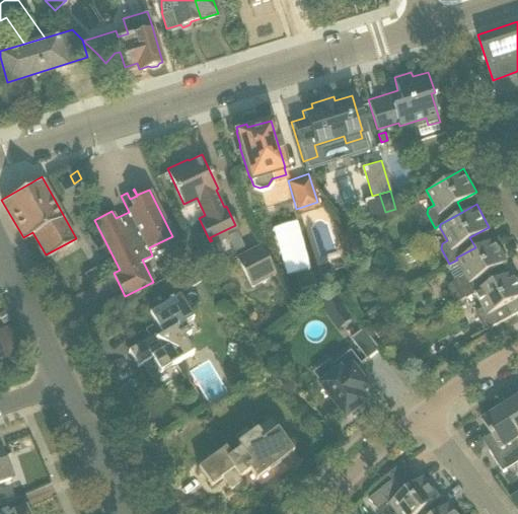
[(360,233),(362,233),(365,231),(366,228),(365,225),(363,224),(360,224),(357,225),(356,228),(357,231),(360,233)]
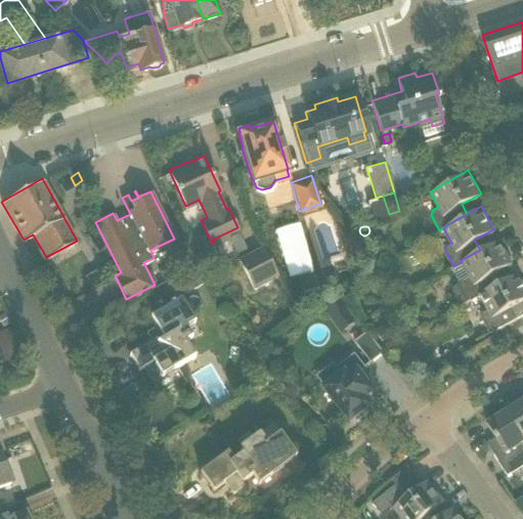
[(461,303),(471,297),(472,299),(480,294),(480,295),(481,294),(480,293),(497,283),(492,272),(512,262),(499,240),(480,250),(461,260),(462,262),(470,275),(464,278),(452,285),(451,289),(460,303),(461,303)]
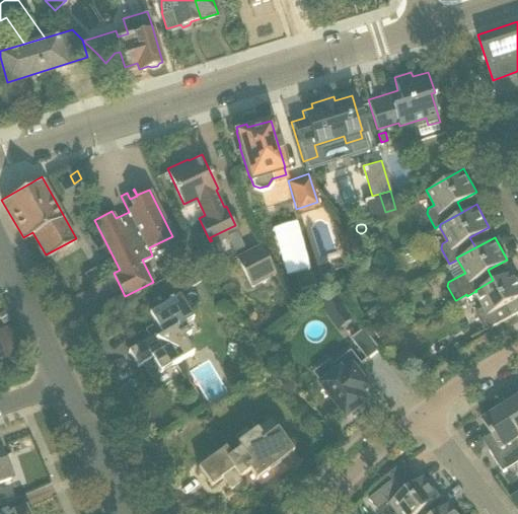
[(262,248),(239,261),(254,289),(277,276),(262,248)]
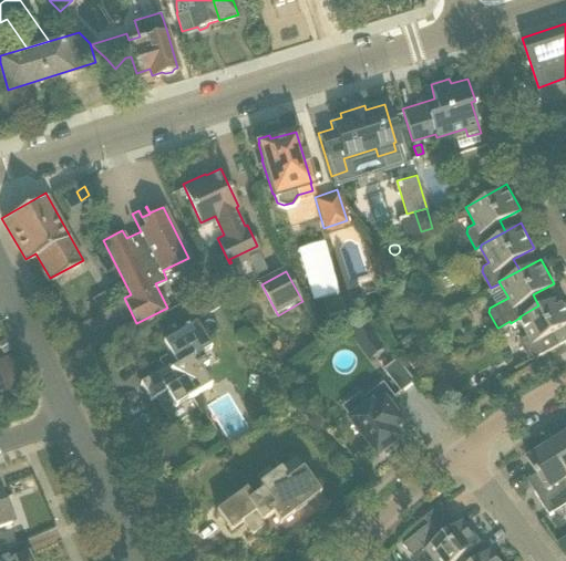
[(521,341),(530,359),(565,338),(565,331),(563,324),(565,322),(565,305),(559,294),(538,305),(520,317),(521,318),(520,319),(527,333),(522,336),(521,341)]
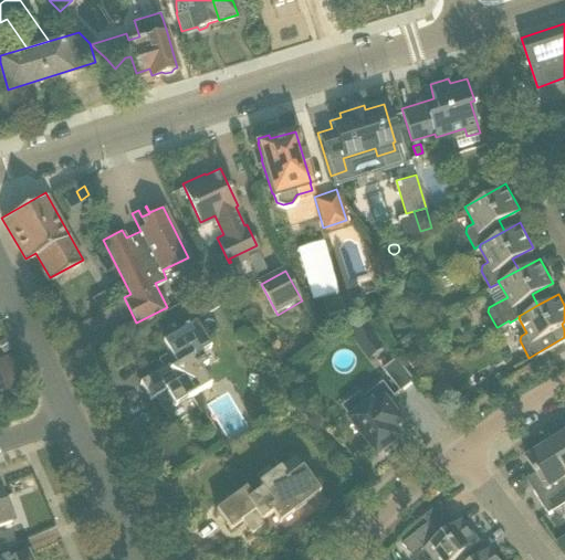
[(220,302),(216,295),(203,302),(208,308),(220,302)]
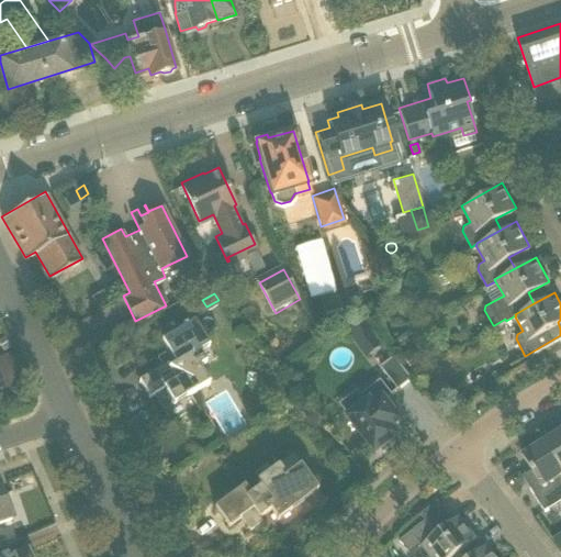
[(373,303),(362,311),(369,320),(380,311),(373,303)]
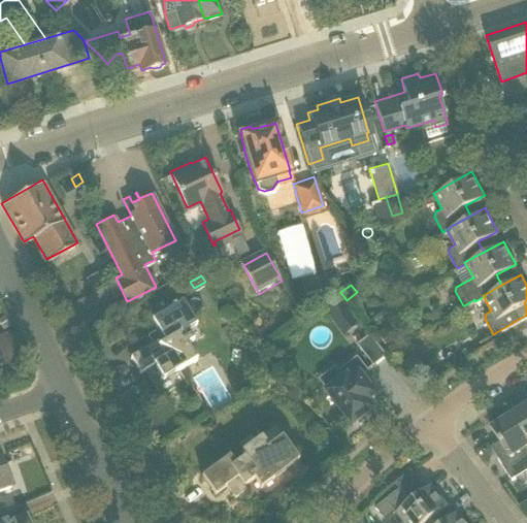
[(329,316),(347,303),(340,295),(324,306),(329,316)]
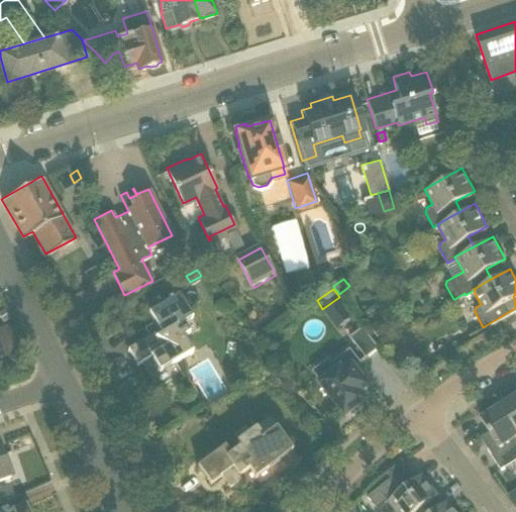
[(149,354),(159,370),(192,349),(183,335),(189,331),(182,320),(192,314),(178,292),(147,310),(153,320),(143,326),(148,335),(127,347),(136,364),(149,354)]
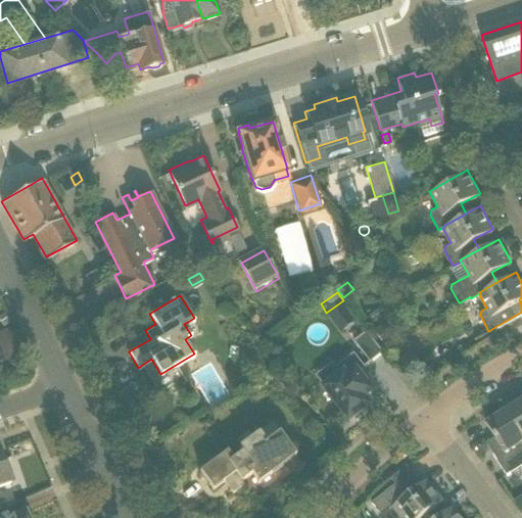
[(8,320),(3,311),(0,312),(0,321),(1,324),(8,320)]
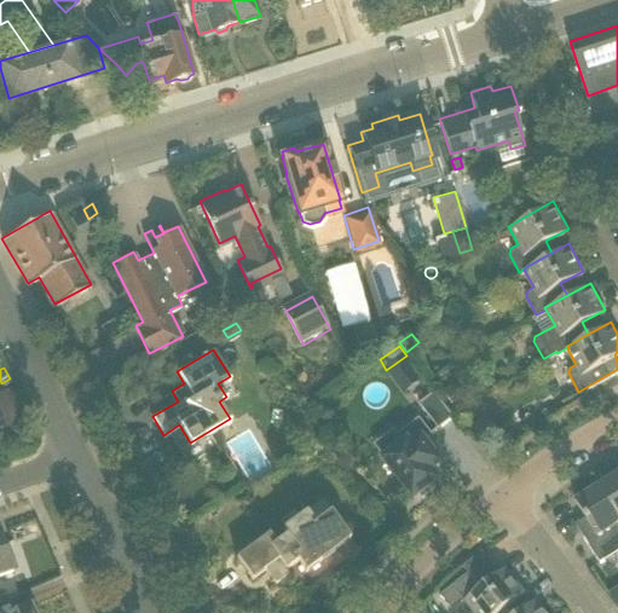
[(466,395),(454,380),(443,387),(456,404),(466,395)]
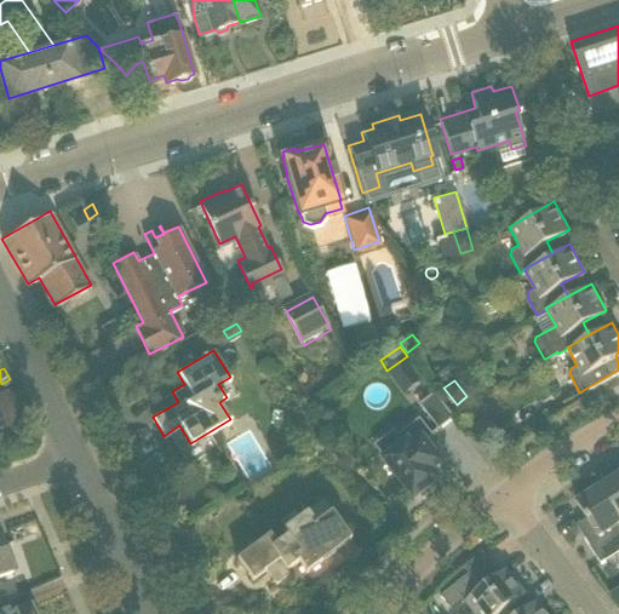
[(419,401),(439,426),(454,414),(435,389),(419,401)]
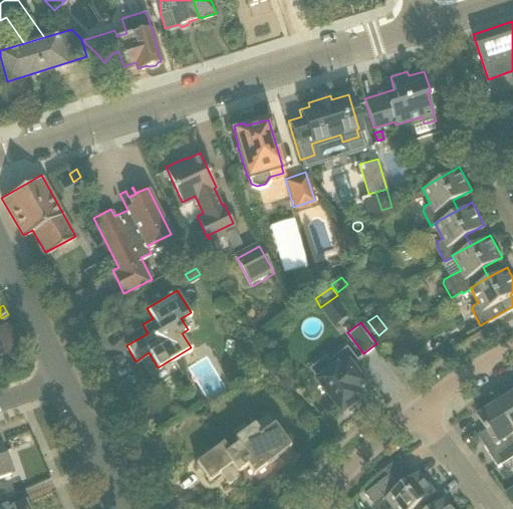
[(348,408),(350,411),(361,402),(359,399),(364,396),(357,388),(366,380),(352,362),(358,357),(347,344),(328,358),(334,365),(318,377),(343,411),(348,408)]
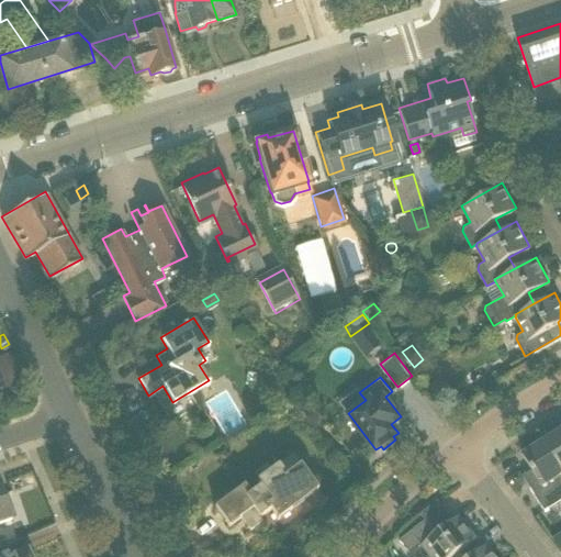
[(560,467),(560,427),(543,439),(560,467)]
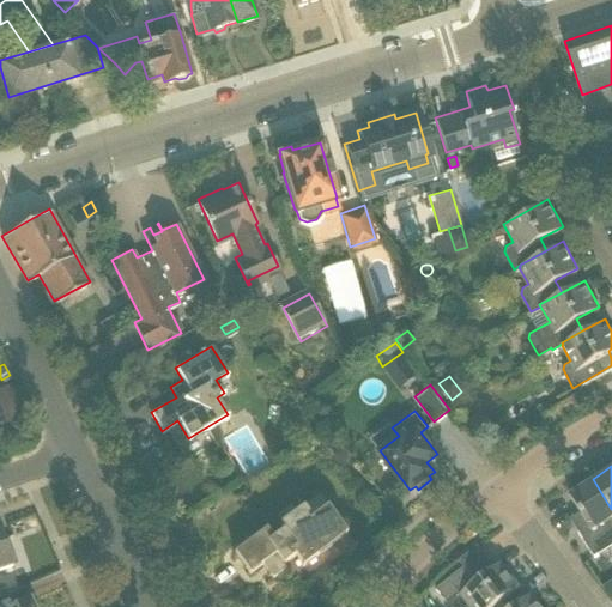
[(611,542),(611,509),(593,479),(569,493),(583,516),(579,520),(582,526),(577,528),(594,554),(611,542)]
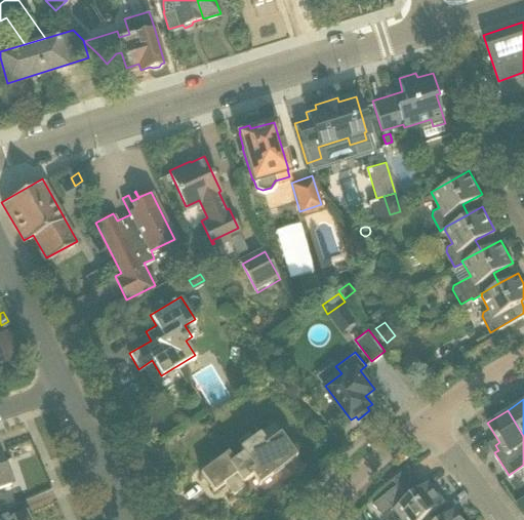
[(228,450),(200,470),(213,488),(224,480),(233,492),(244,484),(242,480),(251,473),(258,482),(295,454),(279,432),(265,441),(258,432),(239,446),(242,451),(233,457),(228,450)]
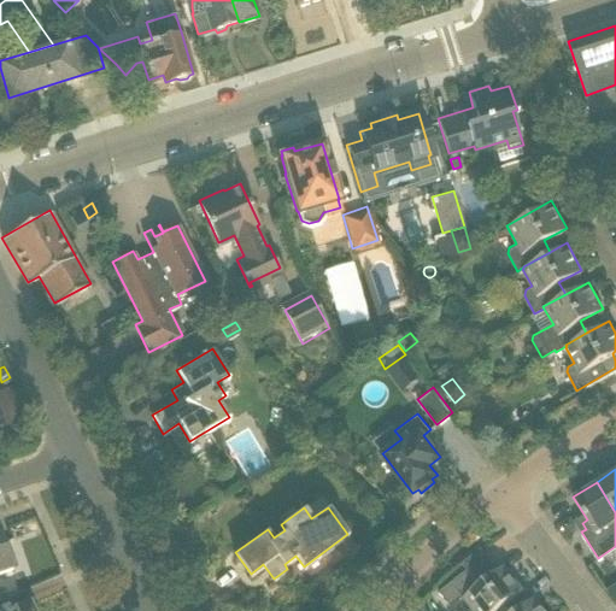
[(0,570),(11,567),(0,532),(0,570)]
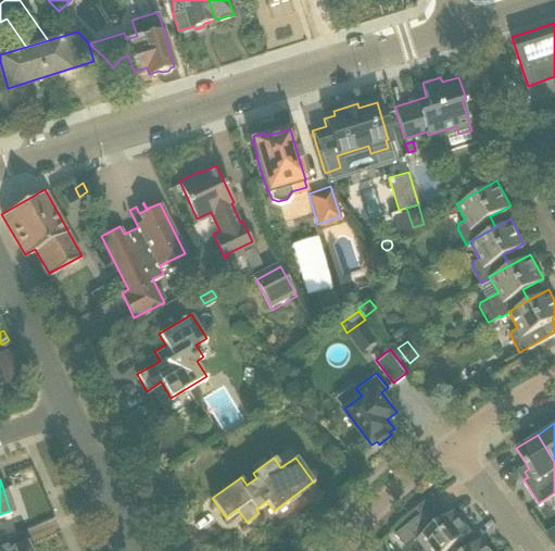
[(444,550),(455,542),(470,530),(453,509),(443,516),(428,496),(415,505),(420,512),(395,531),(411,550),(414,550),(423,546),(427,550),(444,550)]
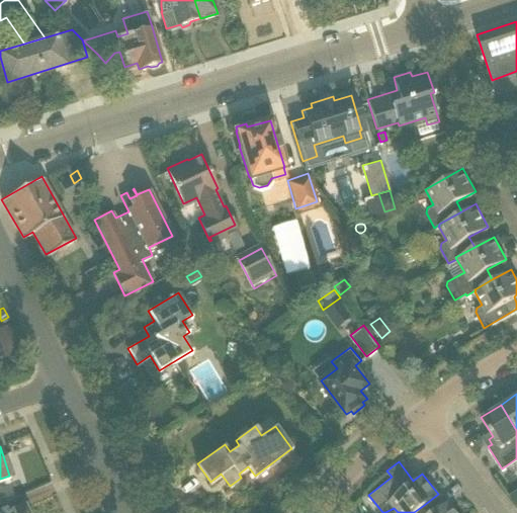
[(457,512),(448,500),(430,512),(424,505),(414,512),(457,512)]
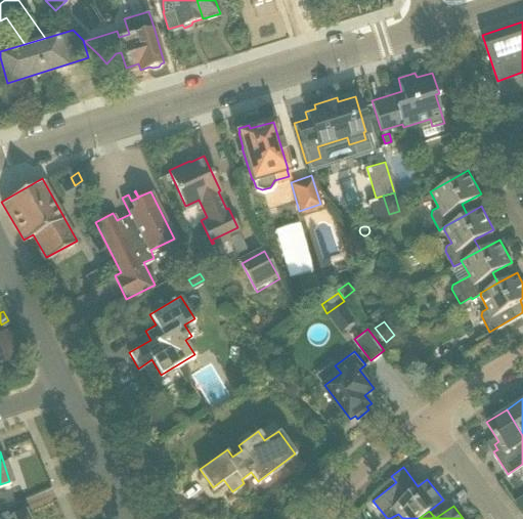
[(30,518),(26,509),(0,518),(30,518)]
